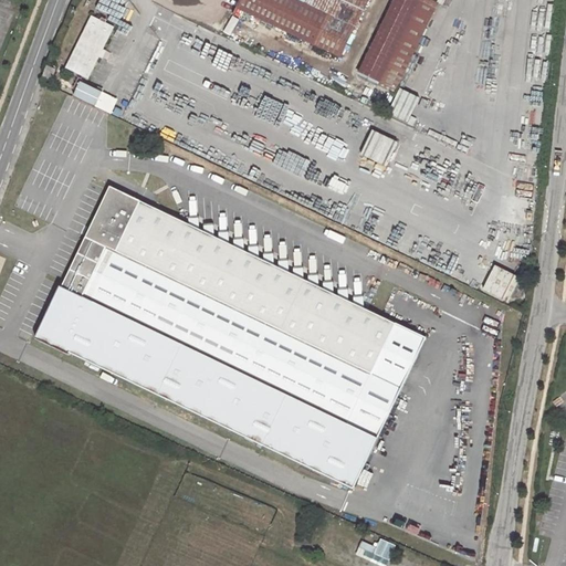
[(263,0),(240,0),(238,6),(257,16),(263,0)]
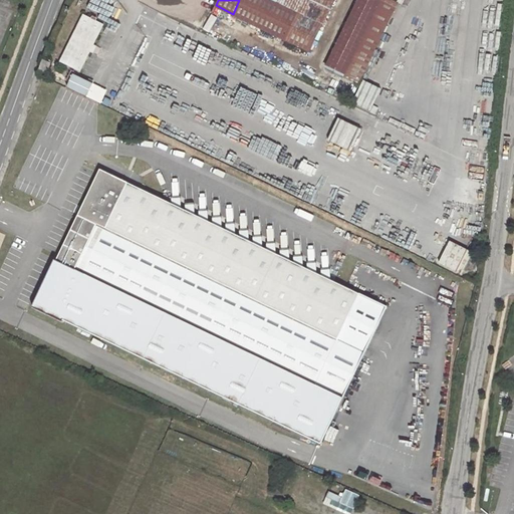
[(254,24),(264,0),(239,0),(233,14),(254,24)]
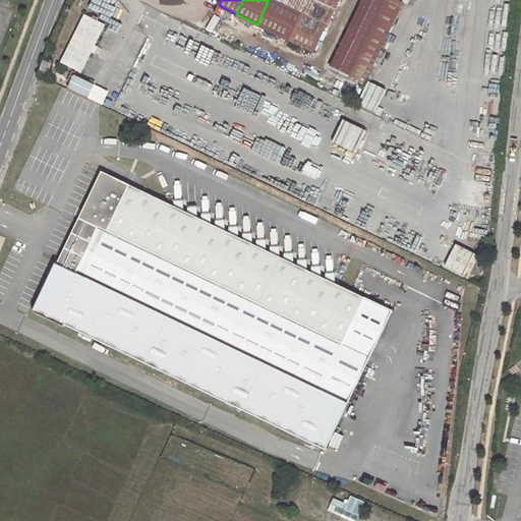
[(313,52),(339,0),(268,0),(257,24),(313,52)]
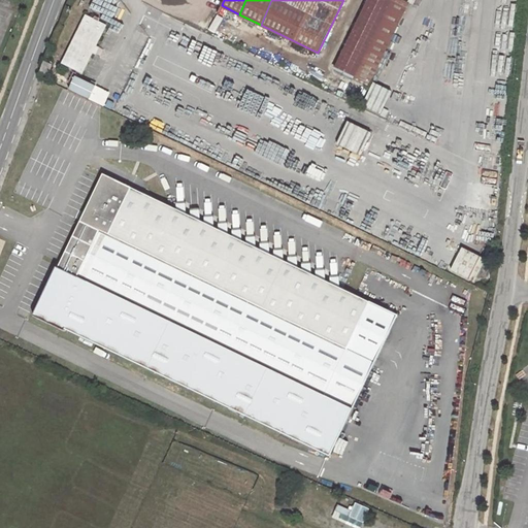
[(369,86),(410,3),(402,0),(369,0),(335,69),(369,86)]
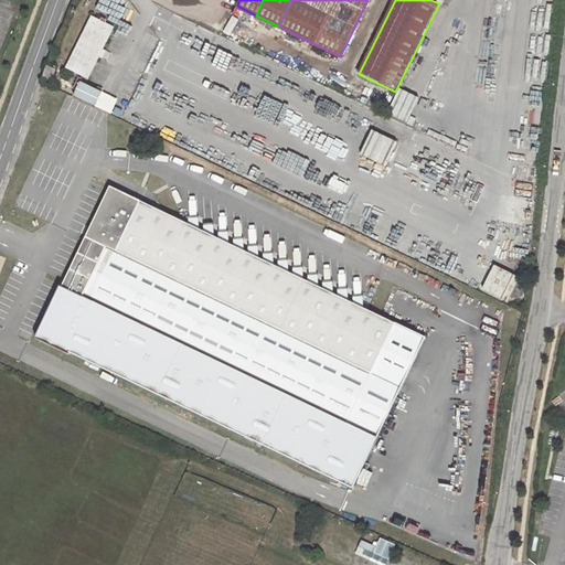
[(89,78),(114,28),(91,16),(66,66),(89,78)]
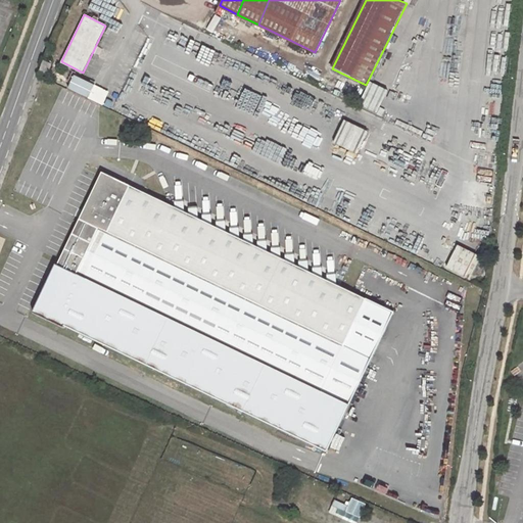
[(48,74),(52,62),(44,59),(40,70),(48,74)]
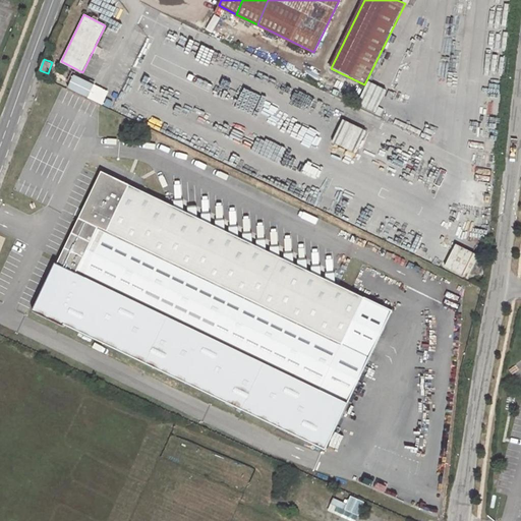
[(70,78),(55,71),(50,81),(225,166),(230,156),(106,96),(70,78)]
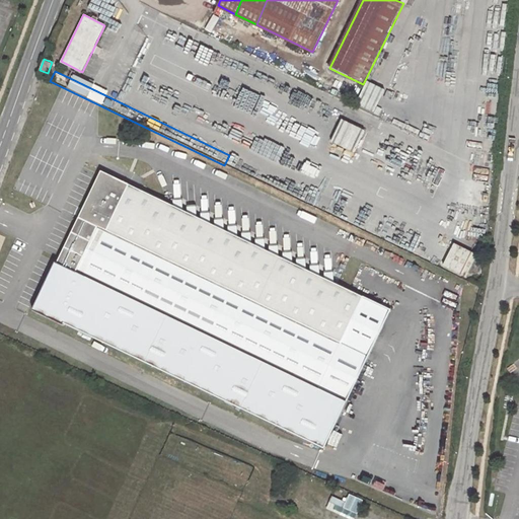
[(71,75),(70,78),(105,95),(106,91),(71,75)]
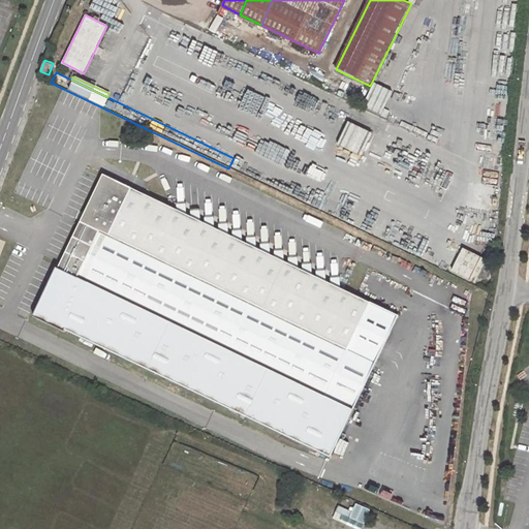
[(374,85),(364,106),(376,113),(386,91),(374,85)]
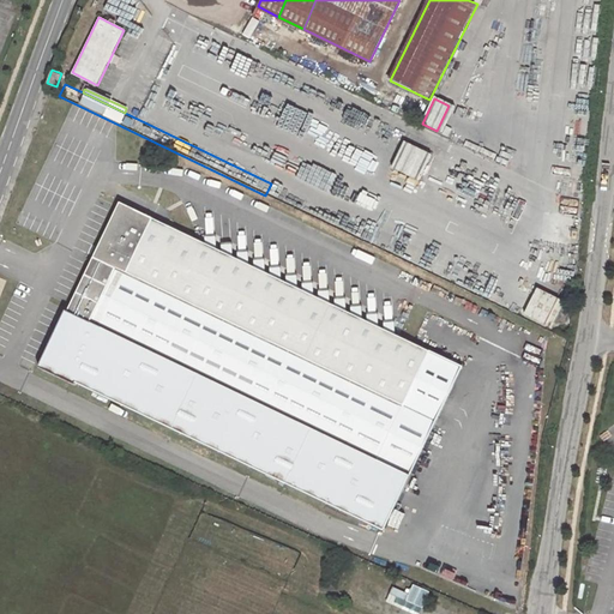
[(78,148),(89,126),(79,121),(68,143),(78,148)]
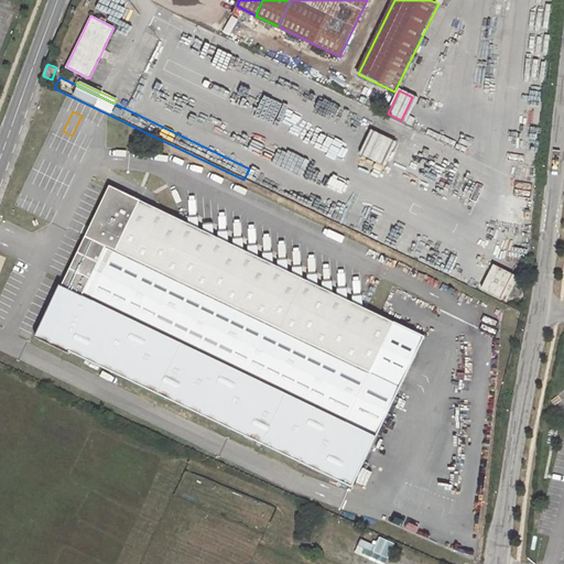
[(370,131),(359,156),(381,165),(392,140),(370,131)]
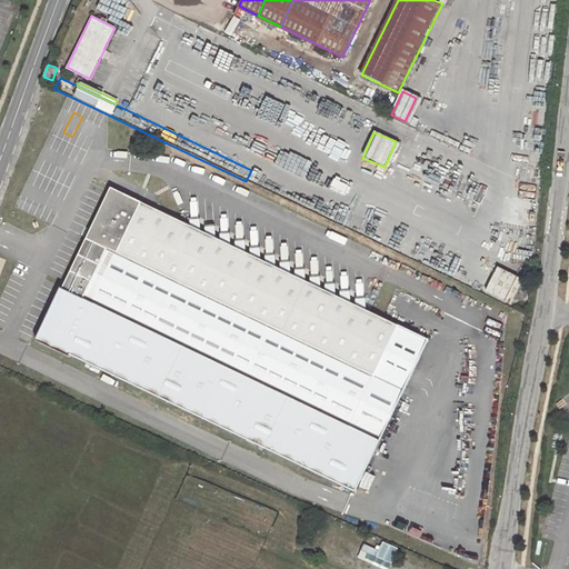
[(142,391),(232,435),(246,441),(351,492),(439,311),(417,300),(230,210),(235,202),(220,196),(216,203),(186,189),(172,216),(111,186),(62,289),(59,288),(33,341),(67,357),(68,356),(127,385),(142,391)]
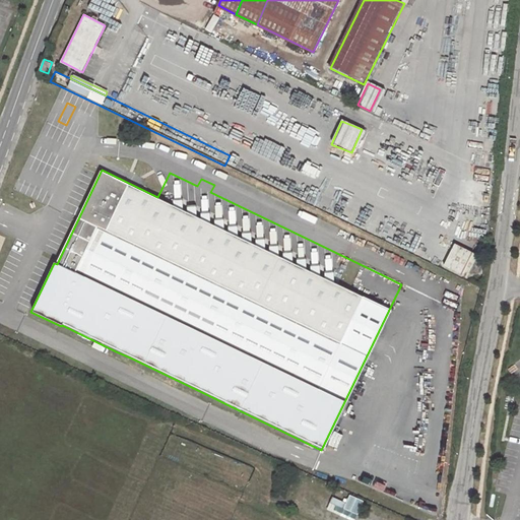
[(125,368),(130,358),(116,351),(111,361),(125,368)]
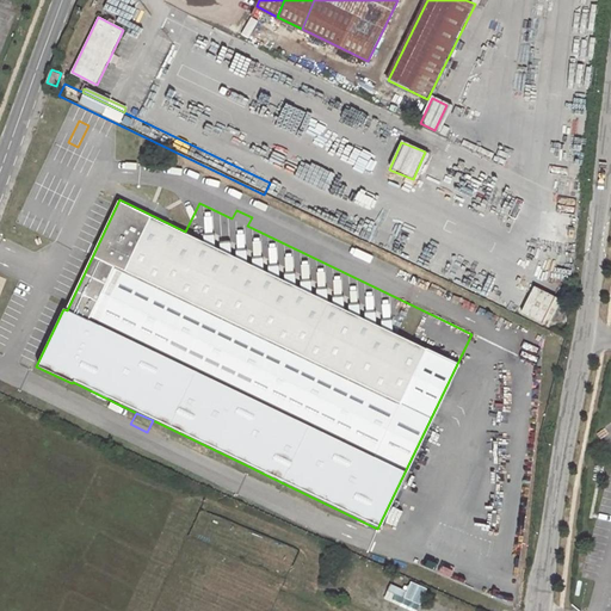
[(245,477),(259,485),(264,474),(250,467),(245,477)]
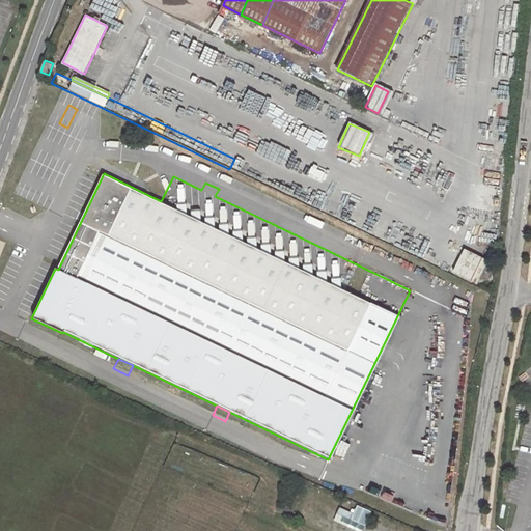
[(358,507),(353,518),(359,522),(360,521),(364,523),(369,513),(358,507)]
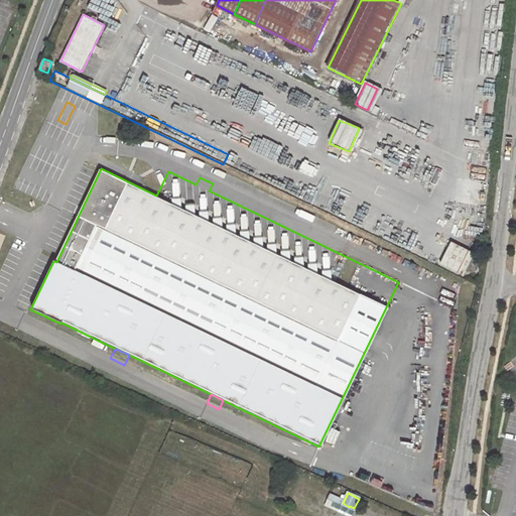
All buildings are outlined.
